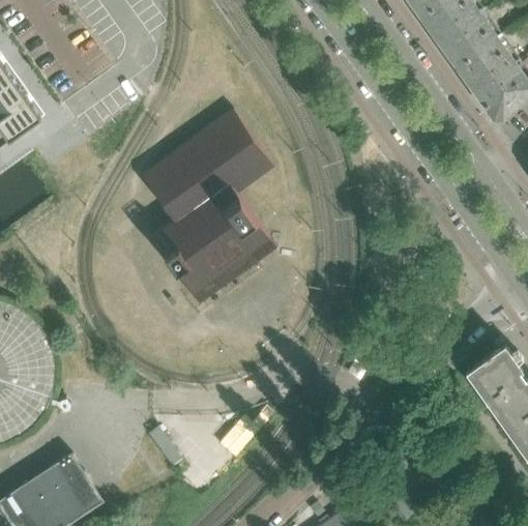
[(445,0),(404,0),(418,20),(445,0)]
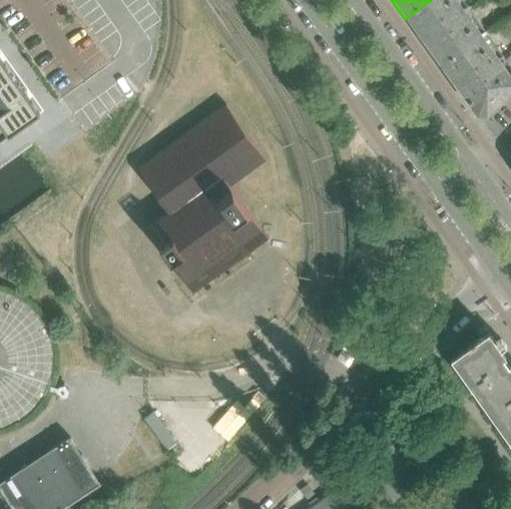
[(482,38),(464,13),(454,0),(431,0),(405,19),(440,67),(482,38)]
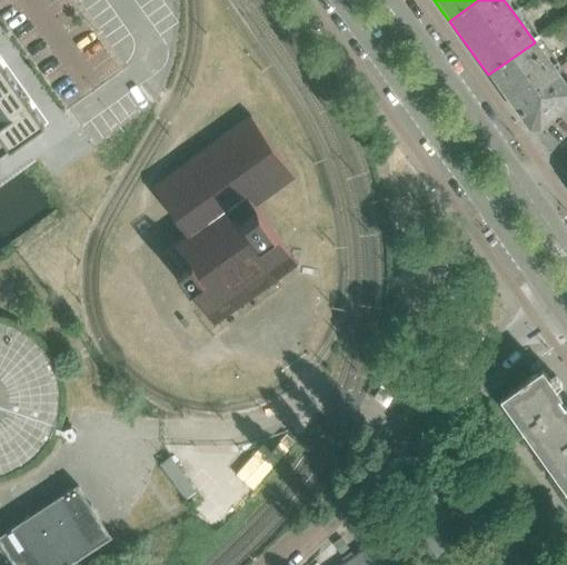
[(566,83),(566,86),(555,70),(535,42),(488,75),(528,131),(537,131),(566,103),(566,83)]
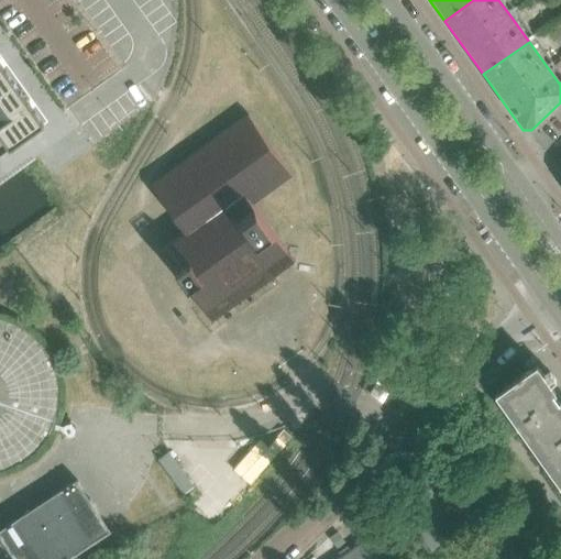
[(0,99),(13,89),(0,70),(0,99)]
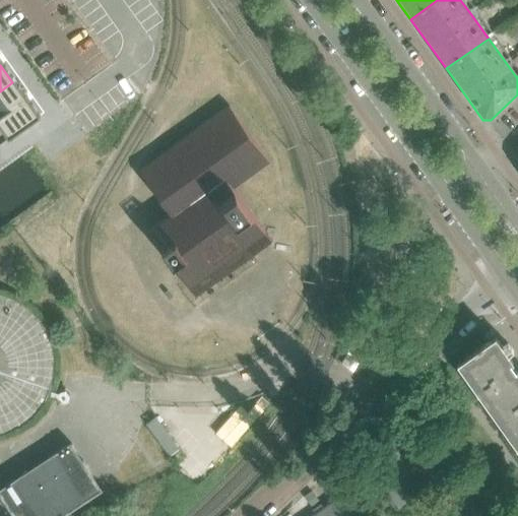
[(0,120),(25,102),(12,82),(0,91),(0,120)]
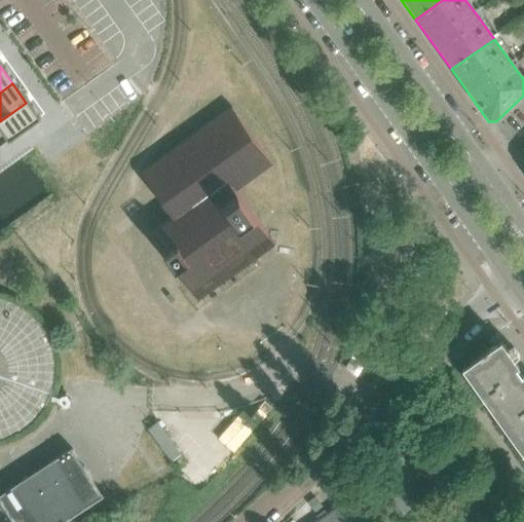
[(26,103),(0,121),(0,134),(7,144),(39,121),(26,103)]
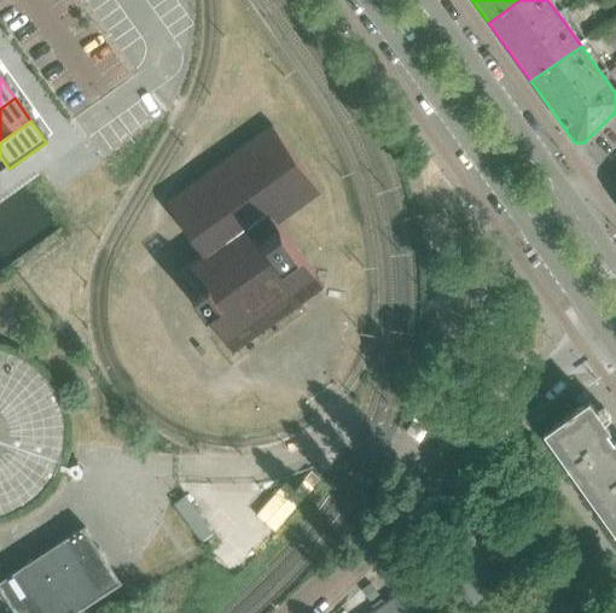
[(277,228),(319,198),(271,130),(215,170),(163,206),(202,261),(175,279),(196,307),(207,322),(222,345),(314,281),(303,266),(300,261),(284,238),(280,234),(277,228)]
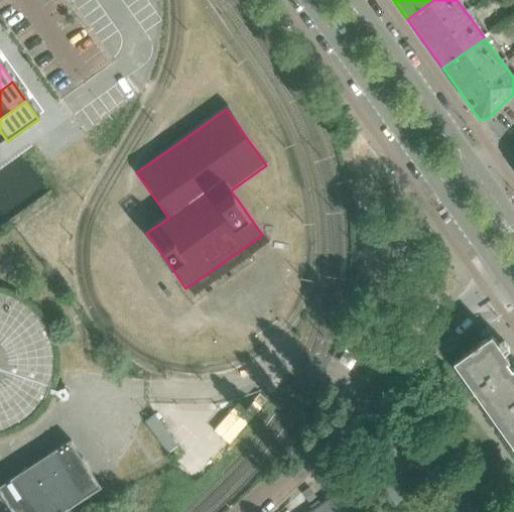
[(0,437),(15,433),(38,414),(51,388),(54,359),(45,331),(26,308),(0,294),(0,437)]
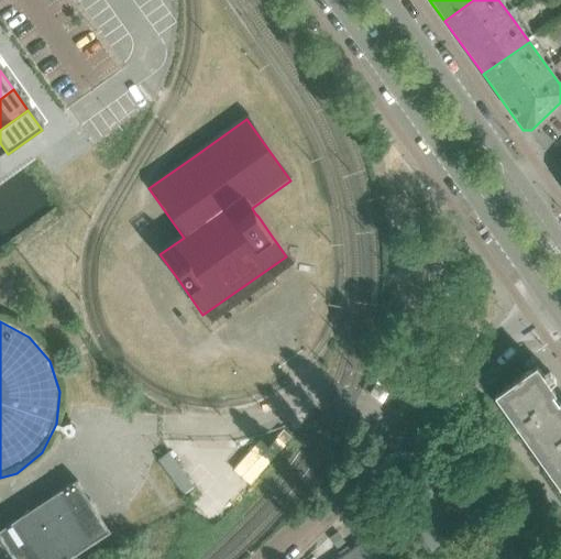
[(560,440),(560,406),(553,396),(534,369),(520,379),(519,377),(510,384),(512,385),(493,398),(536,459),(560,440)]
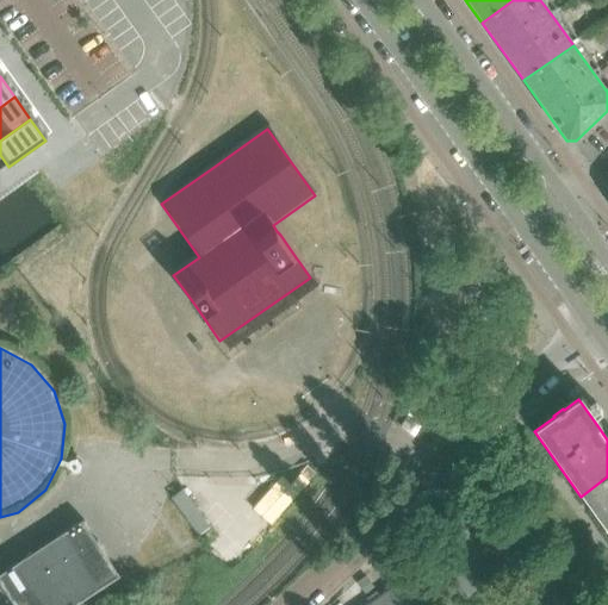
[(419,431),(404,422),(397,431),(413,441),(419,431)]
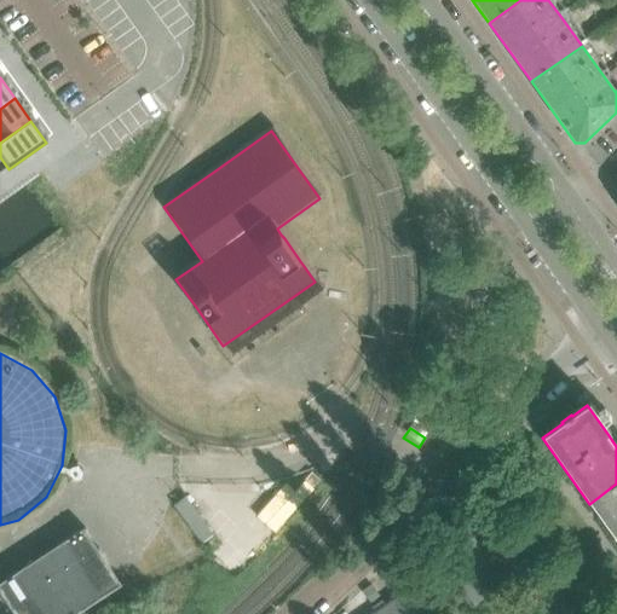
[(616,484),(589,504),(616,542),(616,484)]
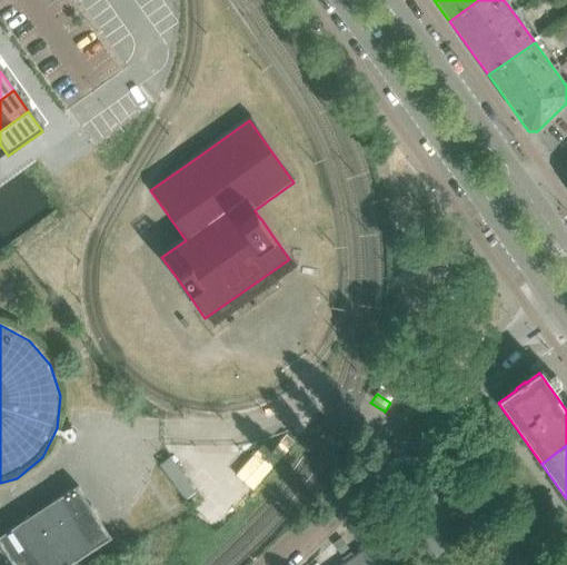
[(73,564),(109,542),(108,539),(106,541),(87,512),(89,511),(88,508),(86,509),(75,493),(77,492),(76,489),(0,538),(0,545),(9,559),(7,561),(8,564),(11,562),(12,564),(73,564)]
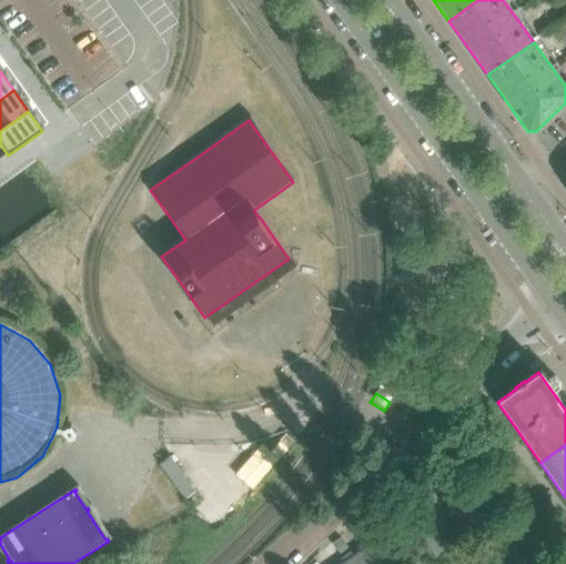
[(461,539),(442,512),(414,532),(426,550),(423,552),(428,561),(433,559),(461,539)]
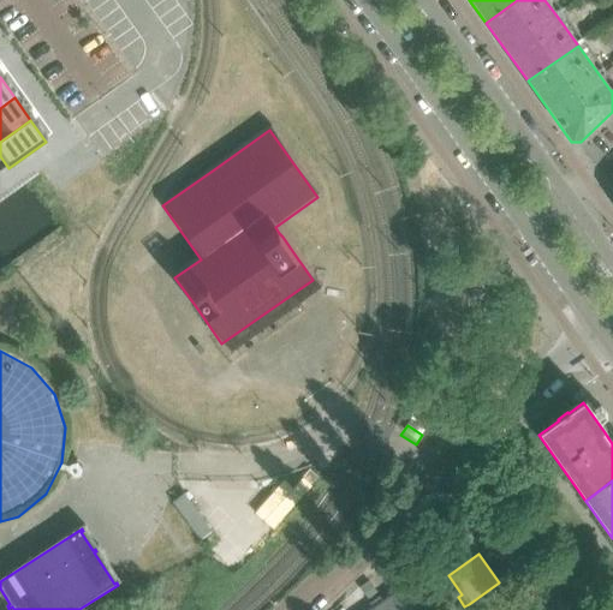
[(365,585),(356,592),(365,603),(375,596),(365,585)]
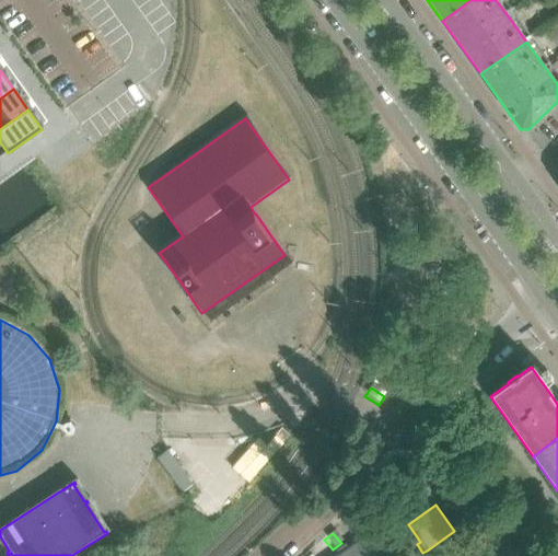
[(376,555),(364,539),(346,552),(344,548),(335,554),(336,555),(376,555)]
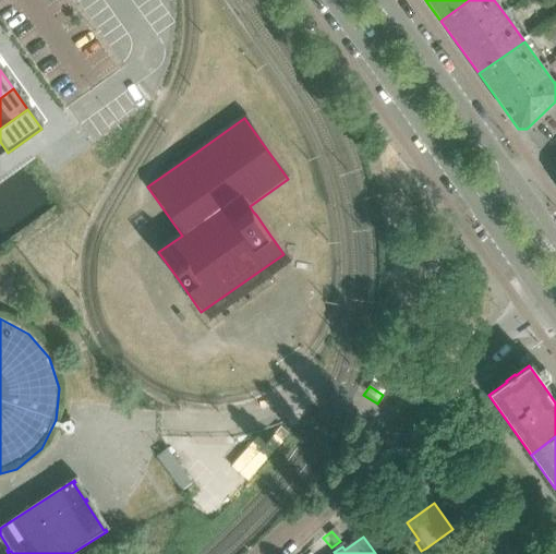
[(512,553),(506,544),(494,553),(512,553)]
